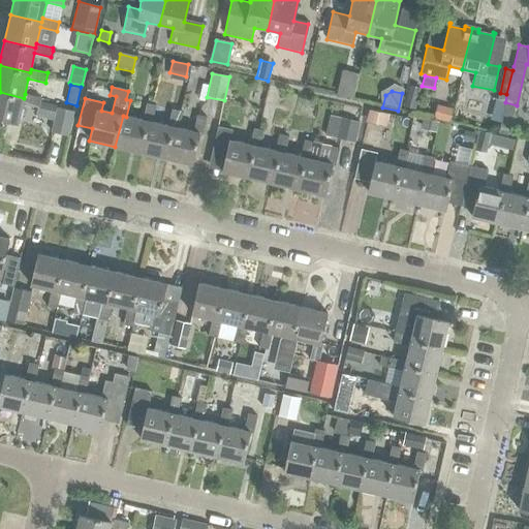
[(408,91),(404,107),(414,110),(418,94),(408,91)]
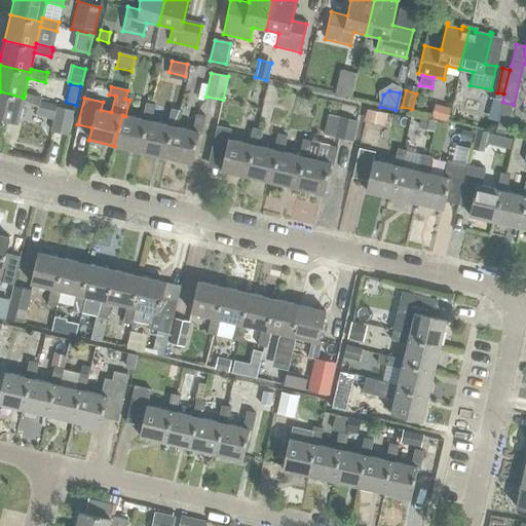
[(24,98),(0,91),(0,119),(17,123),(23,103),(39,107),(41,98),(25,94),(24,98)]
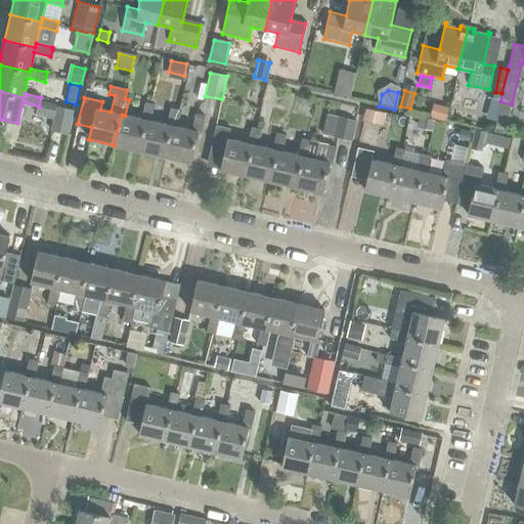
[(114,145),(139,151),(146,120),(150,121),(155,104),(145,102),(141,119),(125,116),(122,115),(114,145)]
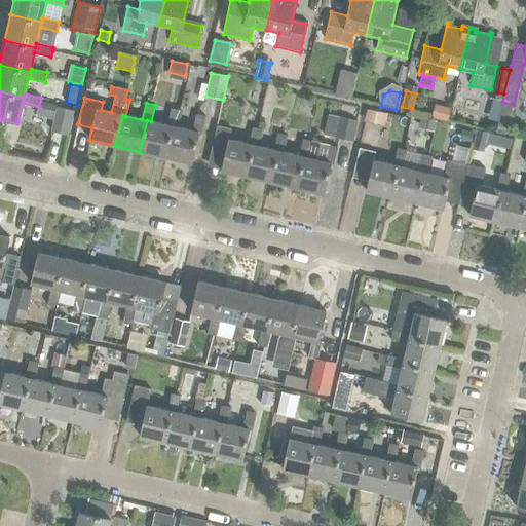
[(50,130),(68,136),(74,111),(55,107),(50,130)]
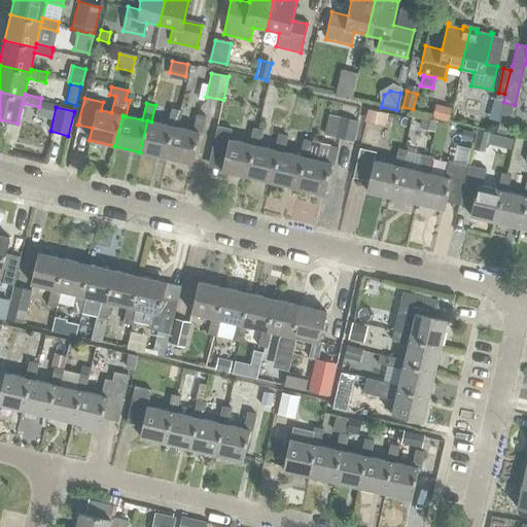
[(440,120),(448,123),(451,110),(443,108),(440,120)]
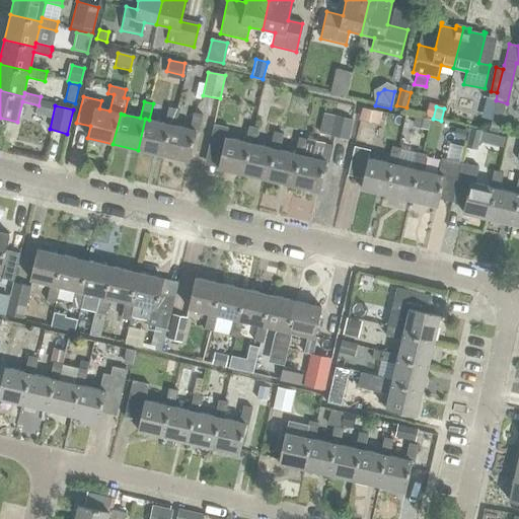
[(138,150),(163,155),(170,125),(173,126),(177,109),(168,107),(164,124),(149,120),(145,119),(138,150)]
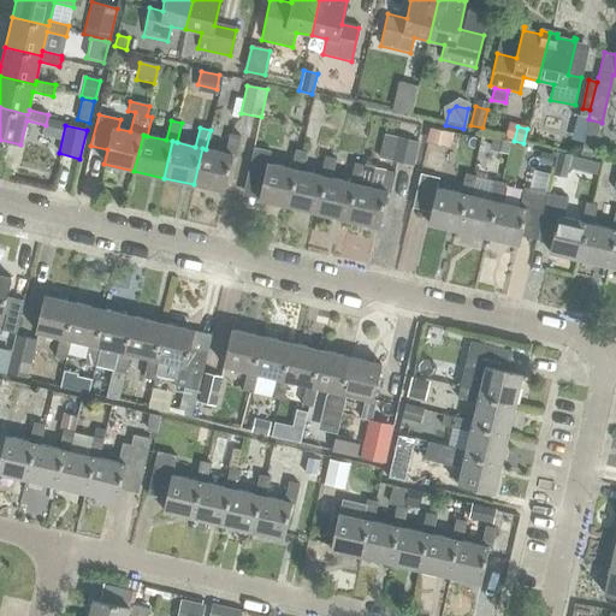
[(449,143),(451,132),(431,128),(428,138),(449,143)]
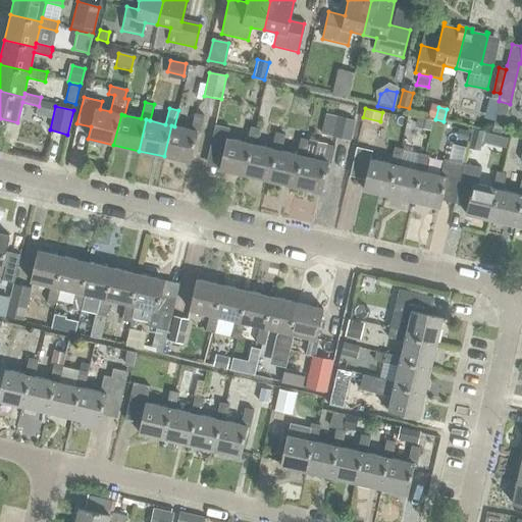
[(171,125),(164,156),(190,162),(197,133),(200,134),(204,116),(195,114),(191,131),(174,126),(171,125)]
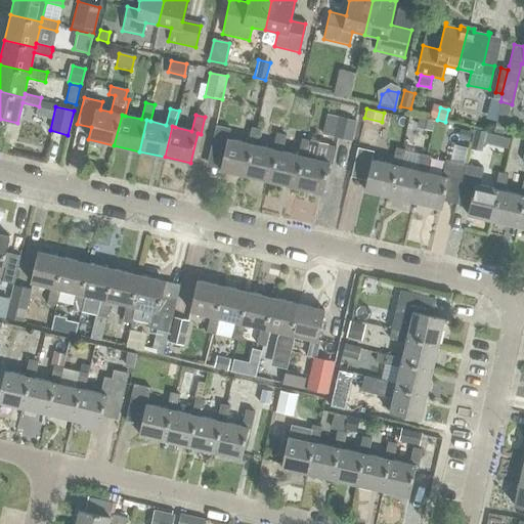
[(326,115),(322,135),(350,141),(355,122),(326,115)]
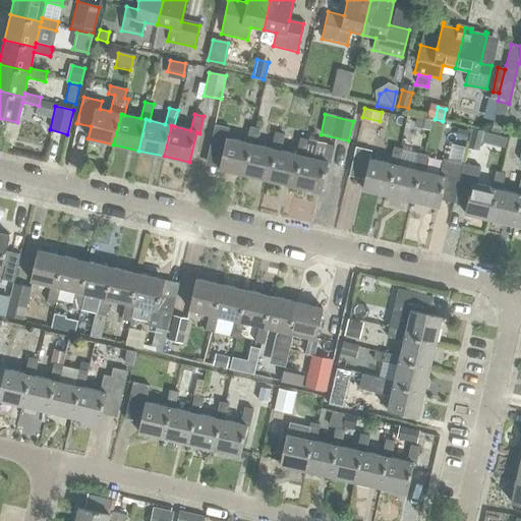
[(504,117),(495,115),(490,130),(501,133),(504,117)]
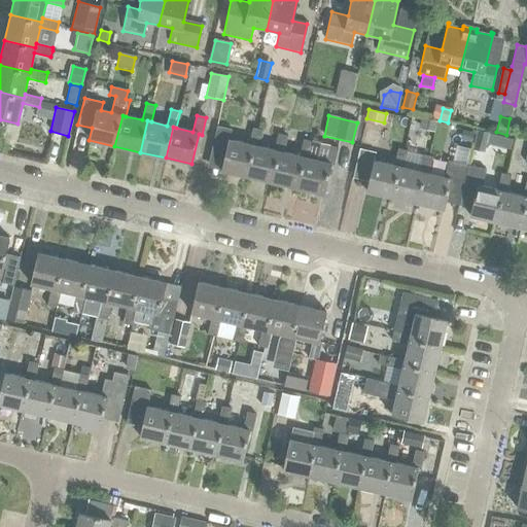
[(422,118),(420,127),(434,130),(436,121),(422,118)]
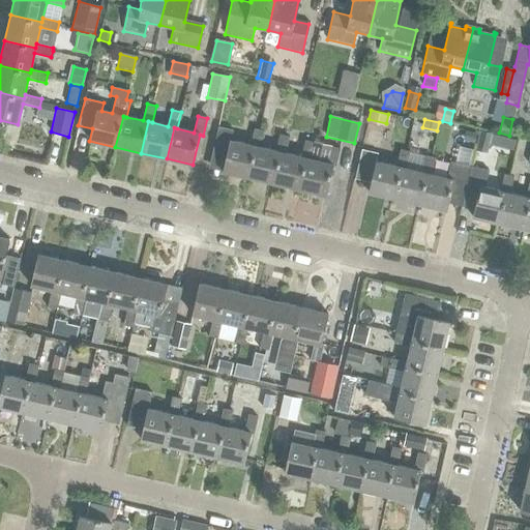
[(223,172),(248,178),(256,147),(260,148),(264,131),(254,128),(251,145),(230,141),(233,130),(218,127),(212,153),(226,156),(223,172)]
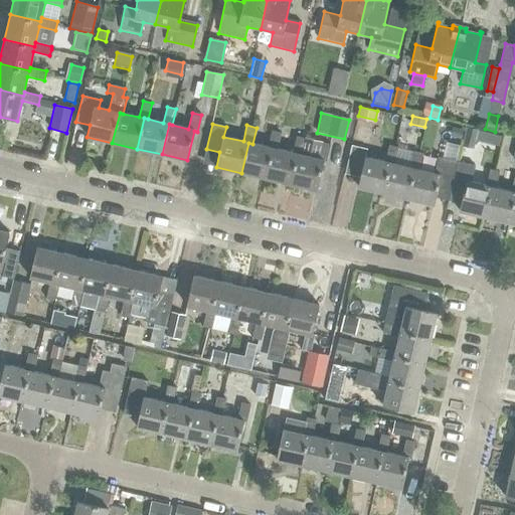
[(462,140),(464,131),(452,128),(450,137),(462,140)]
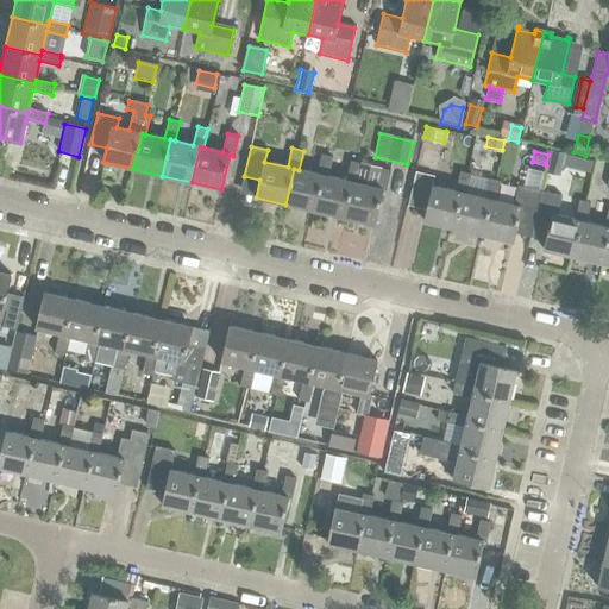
[(552,151),(547,171),(559,175),(564,154),(552,151)]
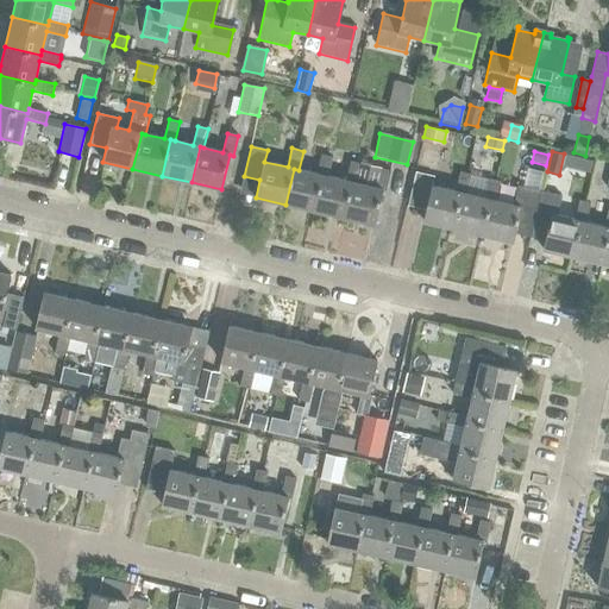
[(286,205),(315,212),(324,176),(327,176),(332,157),(321,155),(316,174),(299,170),(294,169),(286,205)]
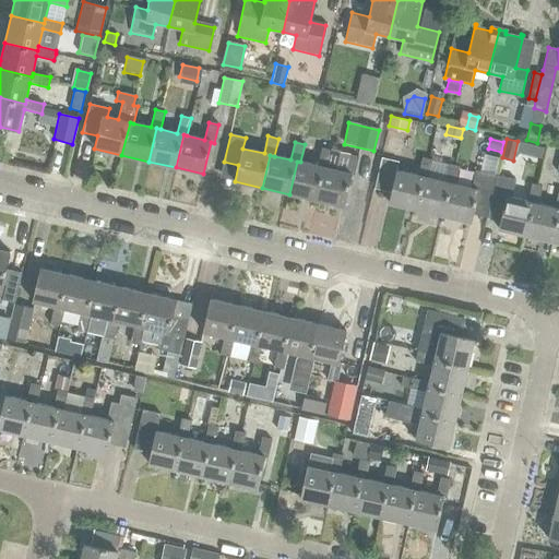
[(289,194),(293,194),(317,201),(324,167),(328,168),(332,151),(322,149),(318,166),(300,162),(297,162),(289,194)]
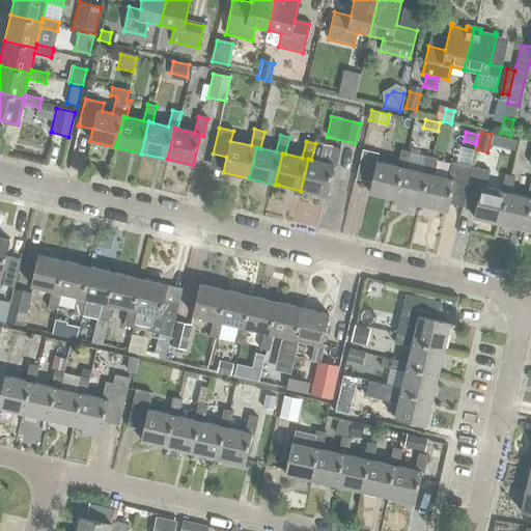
[(301,191),(303,191),(326,196),(333,166),(336,167),(340,149),(331,147),(327,164),(311,160),(308,159),(301,191)]
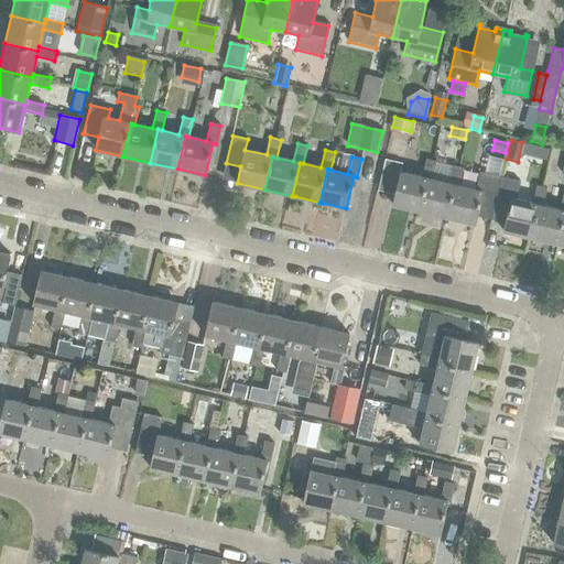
[(391,205),(419,212),(427,179),(431,180),(435,162),(425,160),(421,177),(400,172),(393,197),(391,205)]
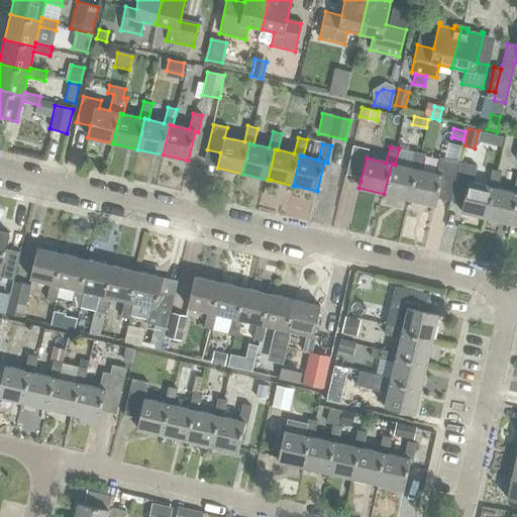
[(368,152),(351,148),(345,177),(360,181),(367,158),(368,152)]
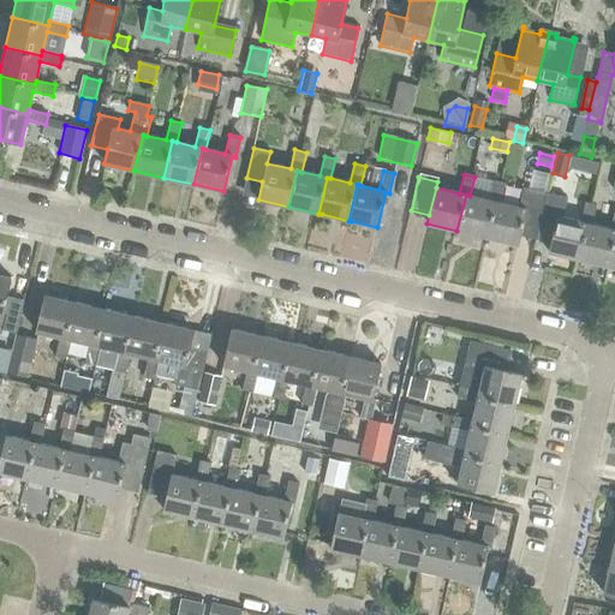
[(457,231),(487,238),(495,202),(500,203),(505,184),(494,180),(489,199),(470,196),(466,195),(457,231)]
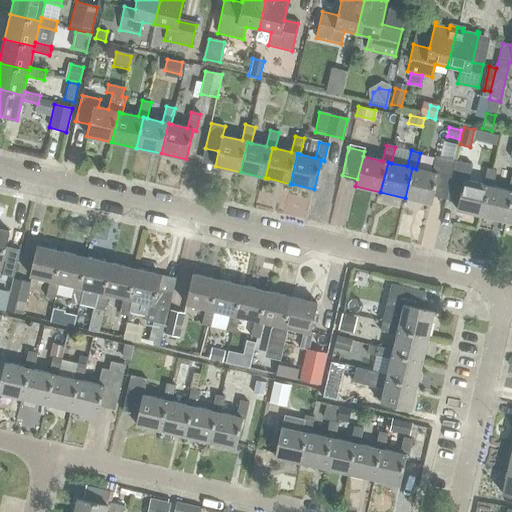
[(444,199),(445,200),(454,161),(435,156),(431,172),(416,169),(412,168),(405,198),(430,204),(433,192),(445,195),(444,199)]
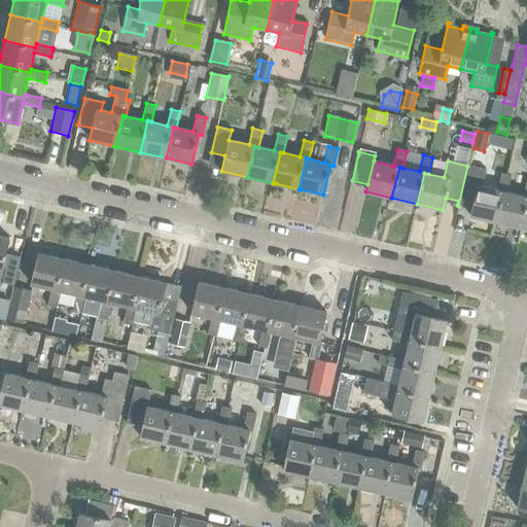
[(458,206),(459,206),(460,201),(465,202),(472,204),(469,216),(495,222),(502,191),(506,192),(511,176),(501,174),(497,190),(482,186),(486,170),(467,166),(458,206)]
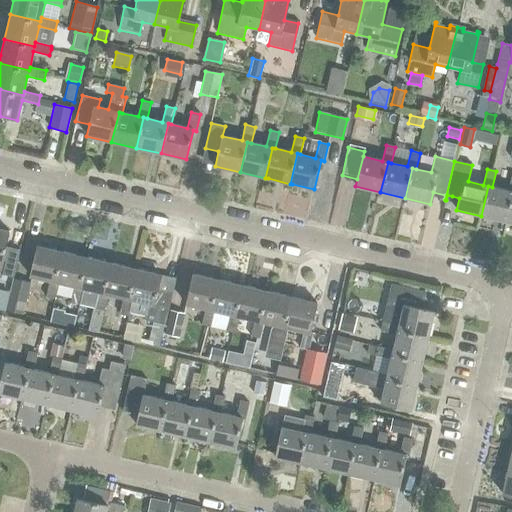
[(481,216),(506,222),(511,196),(511,174),(508,190),(492,187),(488,186),(481,216)]
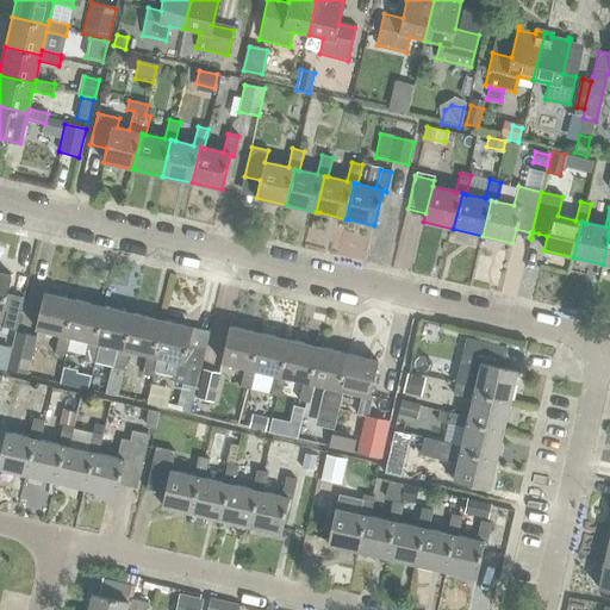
[(10,275),(0,273),(0,331),(1,331),(2,328),(16,330),(23,298),(6,294),(10,275)]
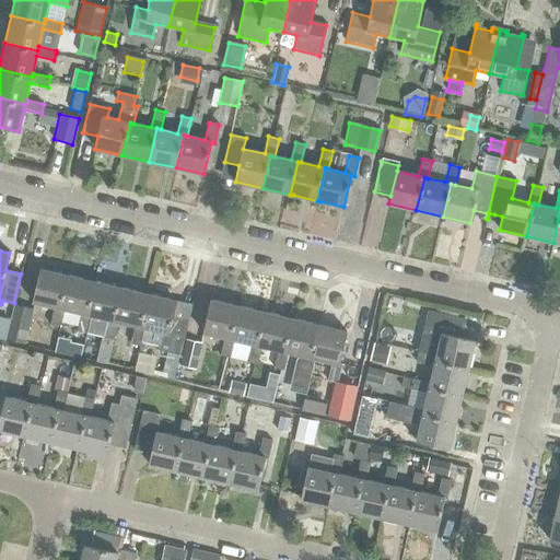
[(59,327),(63,310),(59,310),(67,276),(39,269),(32,303),(54,307),(49,325),(59,327)]
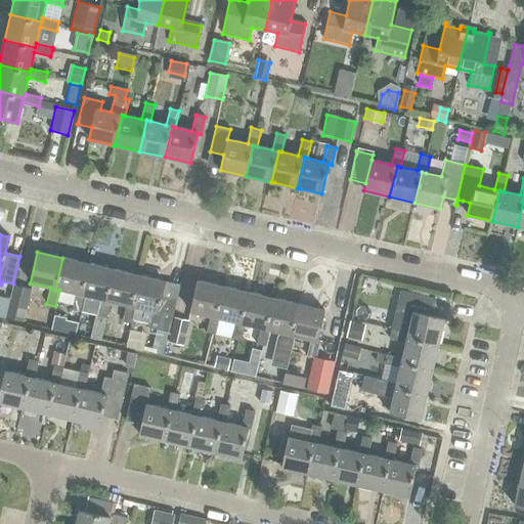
[(81,312),(85,296),(81,295),(88,264),(62,258),(55,290),(59,290),(76,294),(72,310),(81,312)]
